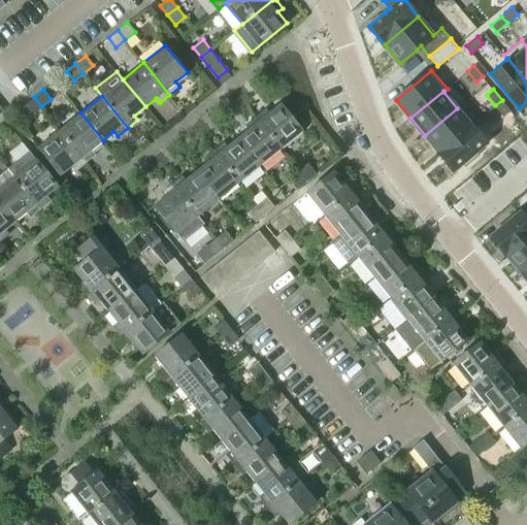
[(41,106),(34,97),(24,104),(32,113),(41,106)]
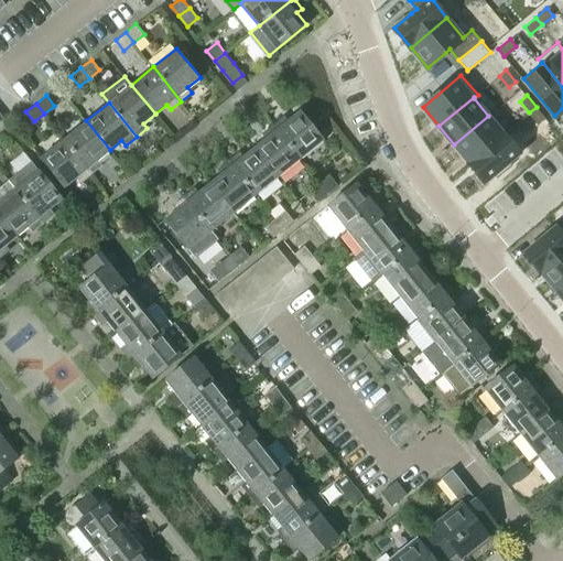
[(539,123),(545,118),(537,107),(529,112),(539,123)]
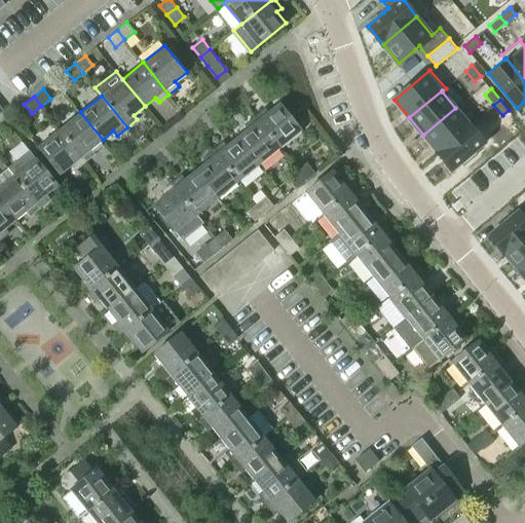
[(265,107),(255,115),(280,147),(302,129),(280,103),(269,111),(265,107)]
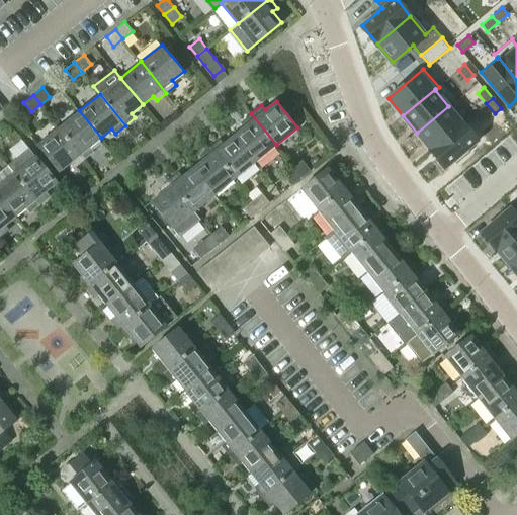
[(448,106),(417,133),(431,149),(462,122),(448,106)]
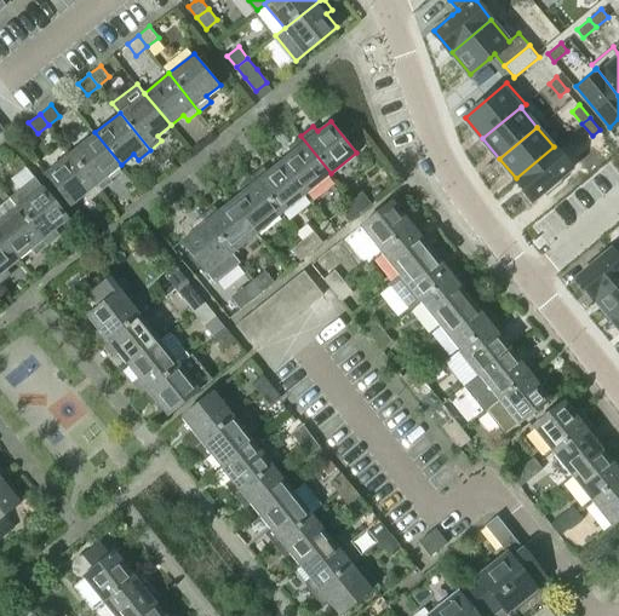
[(95,132),(70,151),(101,190),(113,180),(108,174),(121,165),(95,132)]
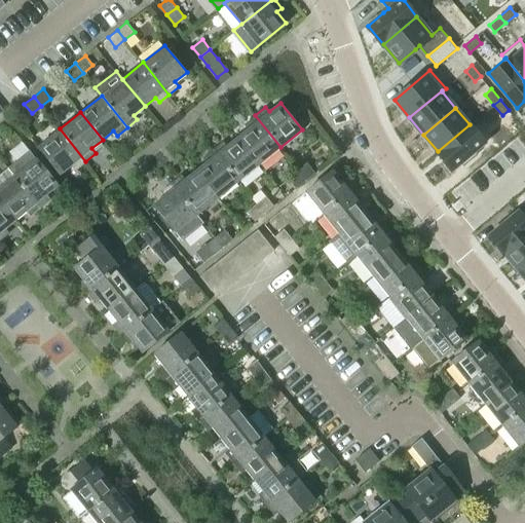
[(249,127),(238,136),(260,163),(280,147),(255,115),(246,123),(249,127)]
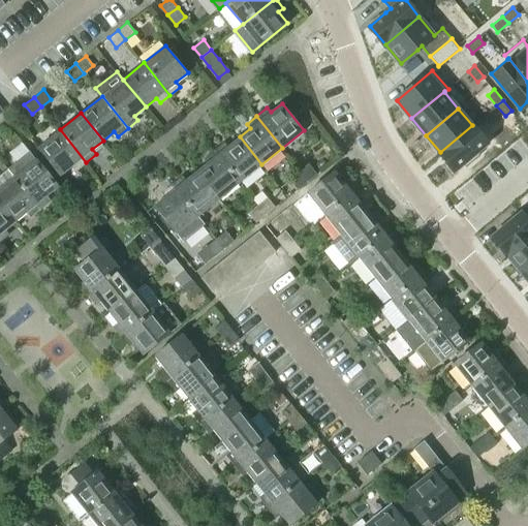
[(472,125),(440,152),(456,171),(465,162),(467,164),(479,154),(477,151),(488,144),(472,125)]
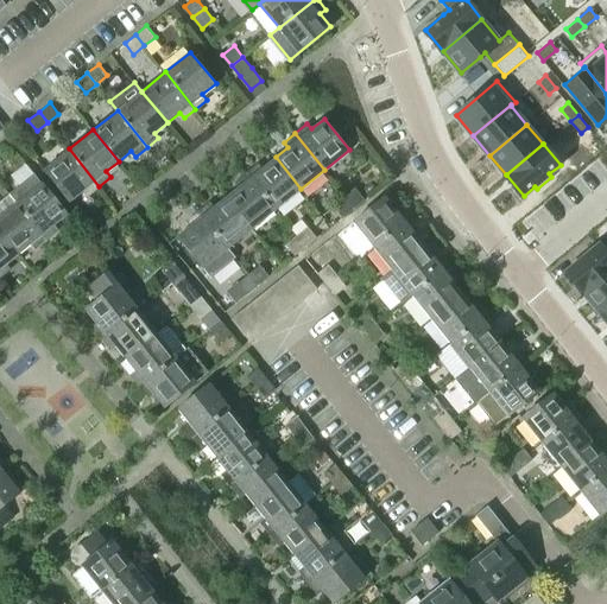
[(69,148),(44,169),(70,201),(83,190),(87,195),(99,186),(69,148)]
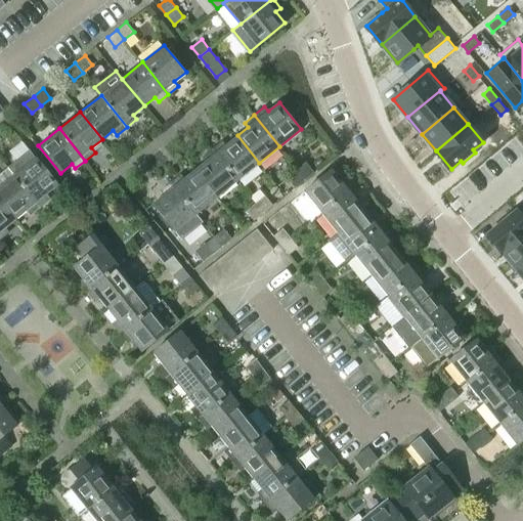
[(222,139),(213,147),(238,180),(259,163),(237,135),(226,144),(222,139)]
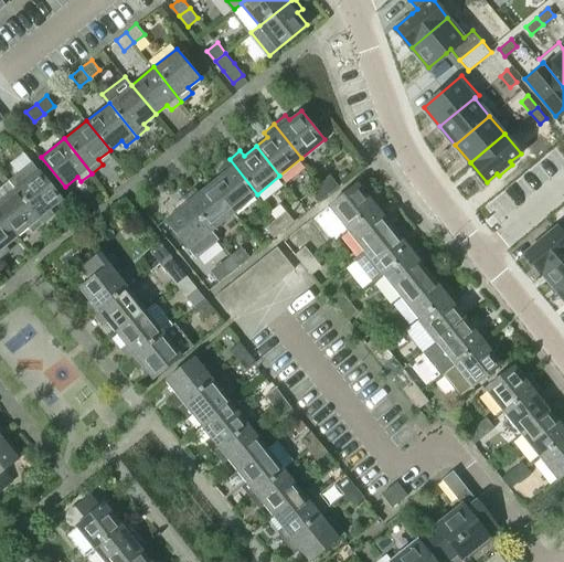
[(222,172),(211,182),(234,212),(257,194),(230,159),(219,168),(222,172)]
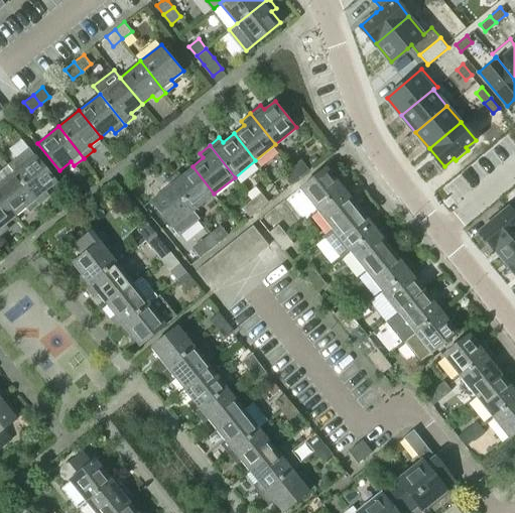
[(9,163),(15,171),(40,203),(50,195),(46,190),(57,181),(29,147),(9,163)]
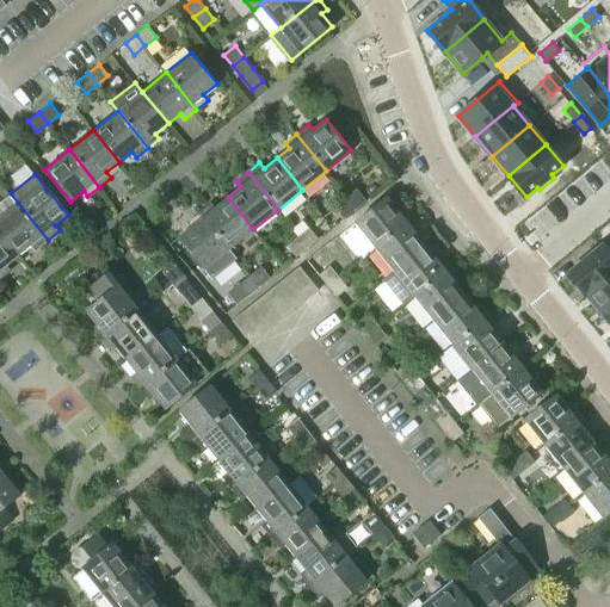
[(358,189),(347,197),(356,209),(367,199),(358,189)]
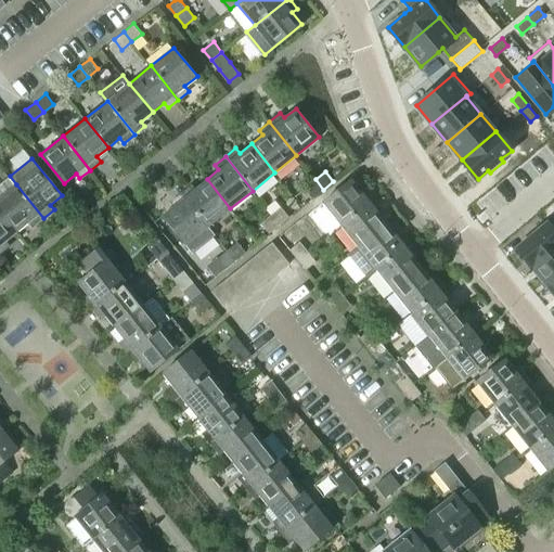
[(0,183),(0,209),(17,231),(28,222),(33,227),(43,218),(16,184),(10,176),(0,183)]
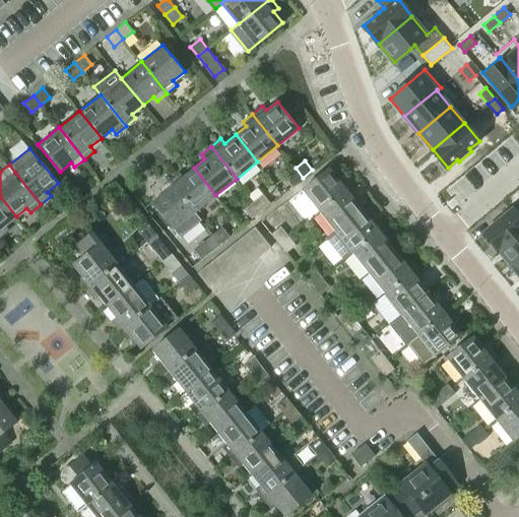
[(180,172),(170,180),(195,211),(215,195),(194,168),(183,176),(180,172)]
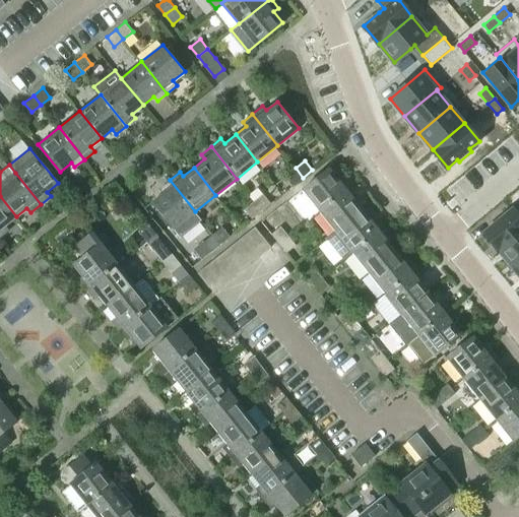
[(303,178),(296,168),(285,176),(294,185),(303,178)]
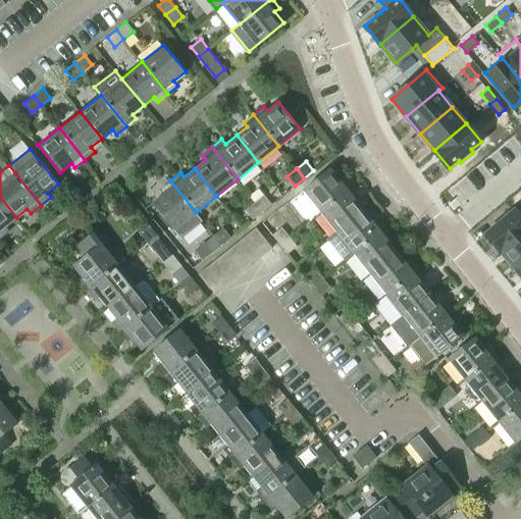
[(331,168),(304,190),(321,211),(353,186),(345,175),(341,179),(331,168)]
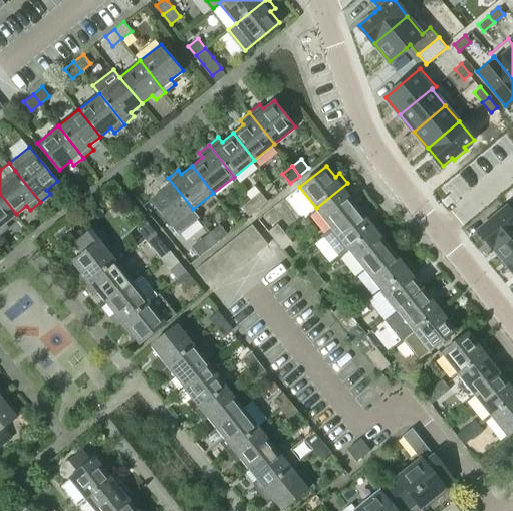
[(162,190),(151,199),(172,226),(178,233),(199,217),(193,209),(168,178),(158,185),(162,190)]
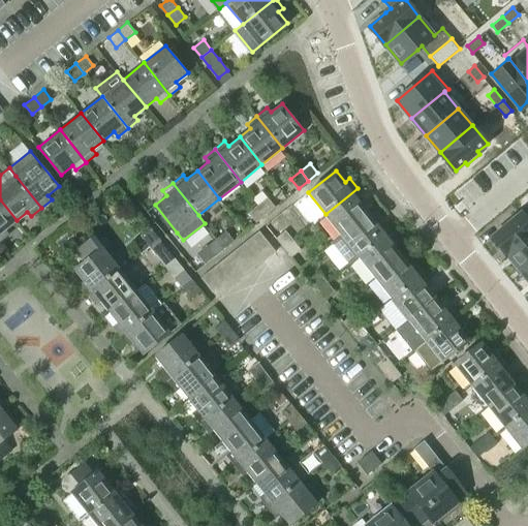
[(358,188),(325,214),(342,235),(370,213),(361,202),(366,198),(358,188)]
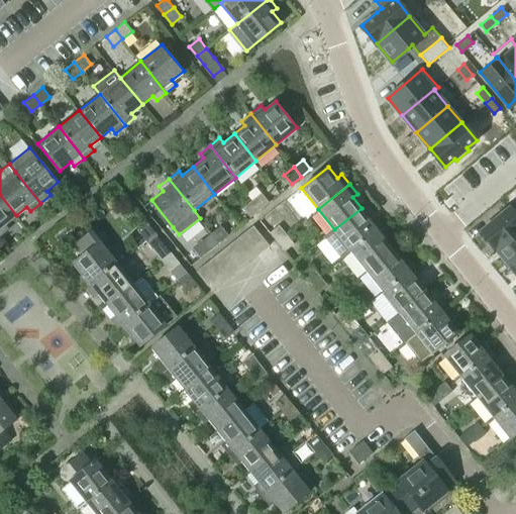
[(263,192),(252,200),(261,209),(270,202),(263,192)]
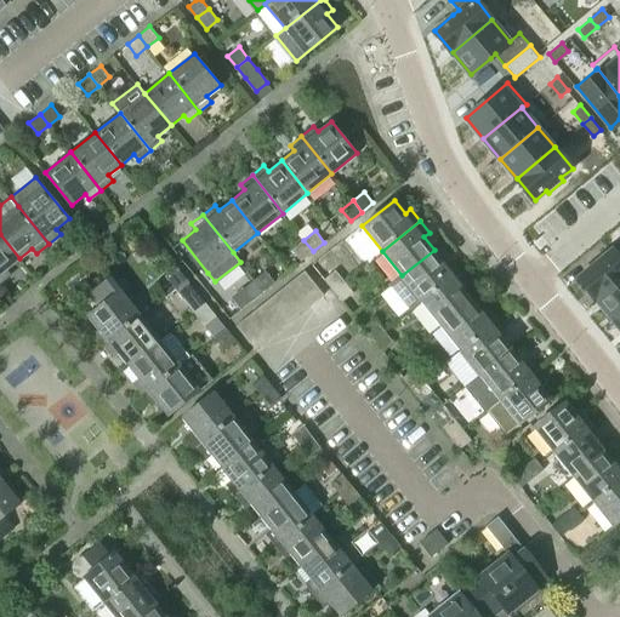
[(0,234),(0,283),(11,274),(6,269),(20,258),(0,234)]
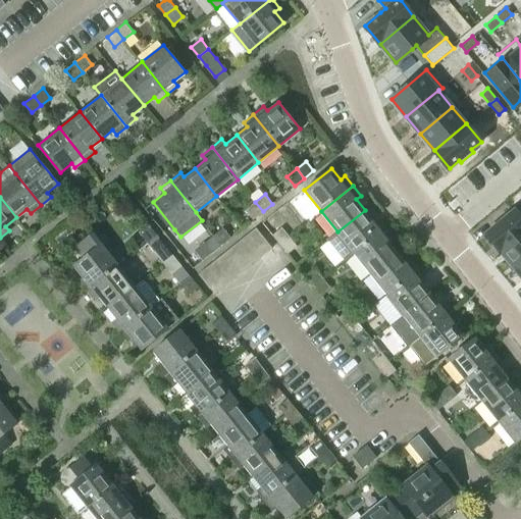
[(263,211),(255,202),(246,209),(254,218),(263,211)]
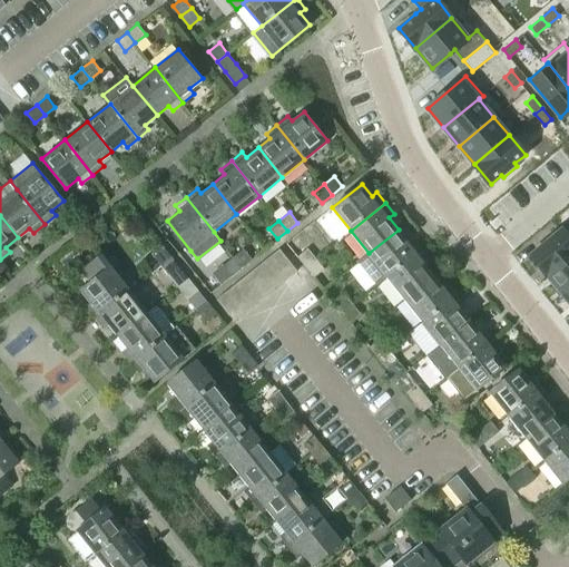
[(543,243),(530,254),(547,273),(568,254),(568,228),(566,225),(558,231),(556,228),(541,241),(543,243)]
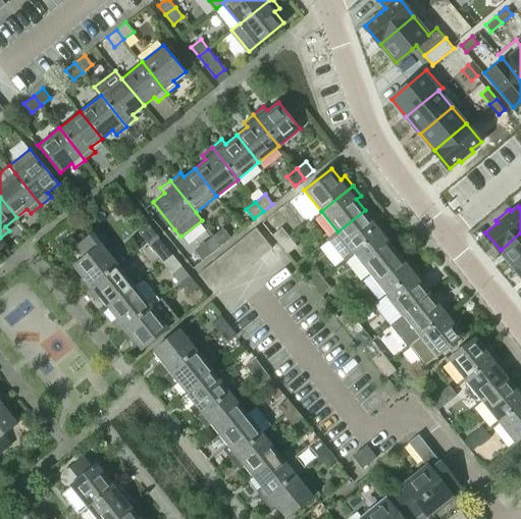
[(337,231),(329,238),(346,259),(354,252),(385,227),(378,217),(373,220),(365,210),(337,231)]
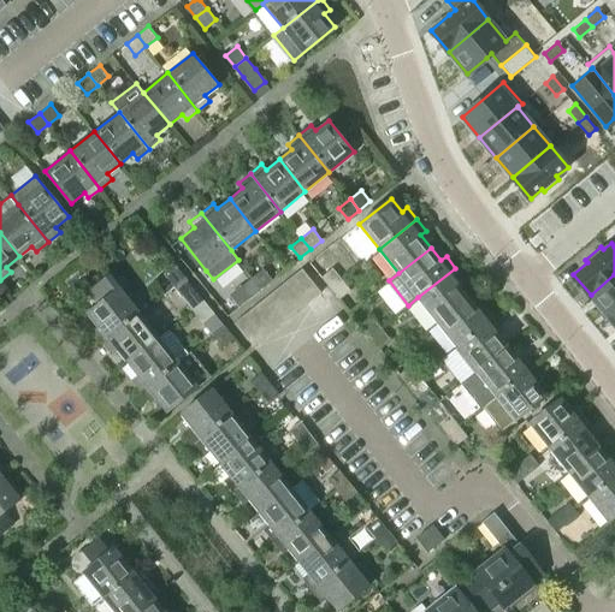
[(165,273),(175,284),(185,275),(177,265),(165,273)]
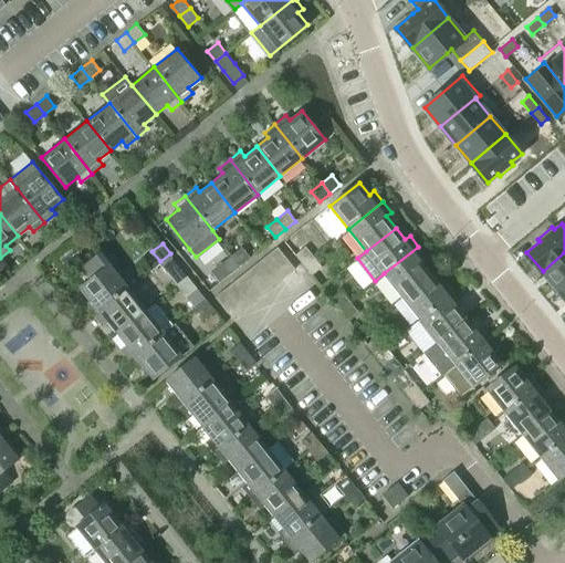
[(295,253),(304,264),(314,256),(305,246),(295,253)]
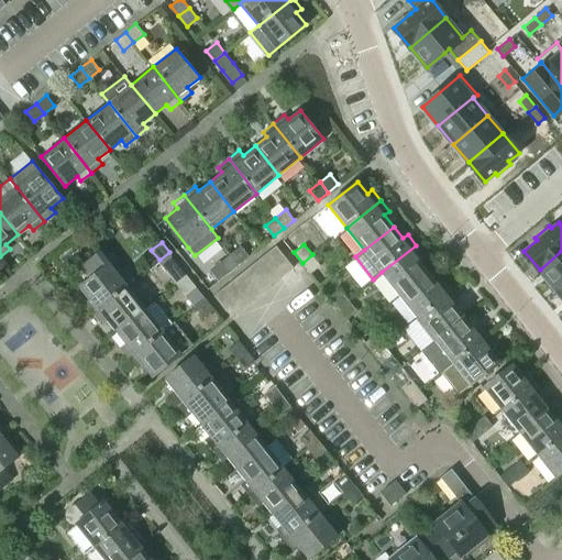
[(241,245),(231,253),(239,264),(249,255),(241,245)]
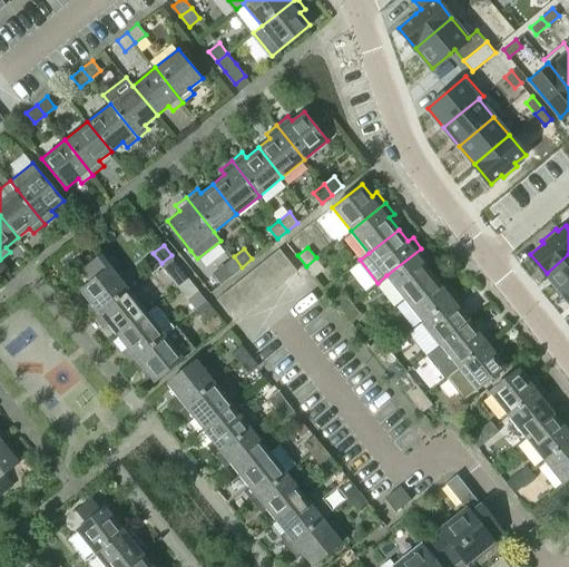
[(280,248),(270,257),(286,279),(297,270),(280,248)]
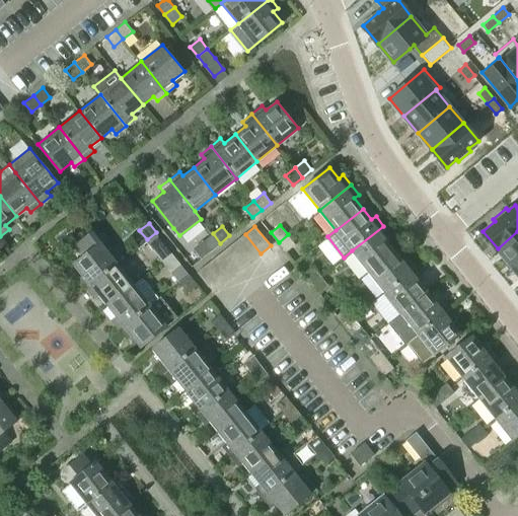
[(383,226),(352,250),(368,272),(395,249),(387,239),(391,235),(383,226)]
